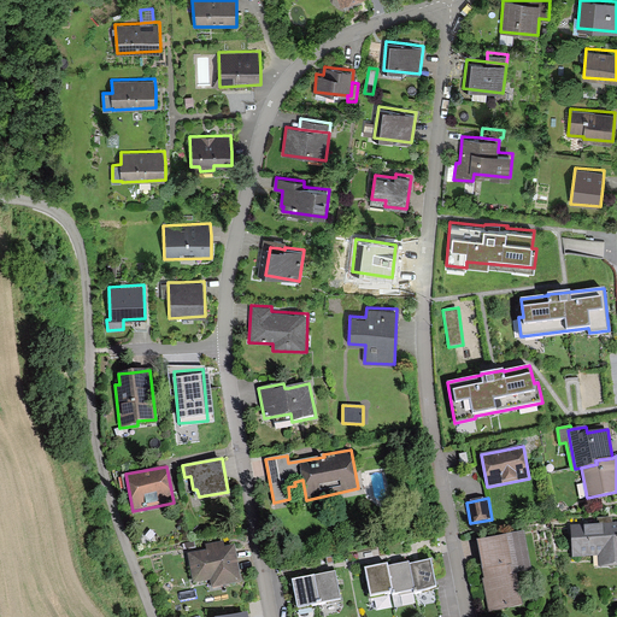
[(598,523),(570,526),(573,557),(598,556),(598,566),(616,564),(616,522),(612,522),(605,523),(598,523)]
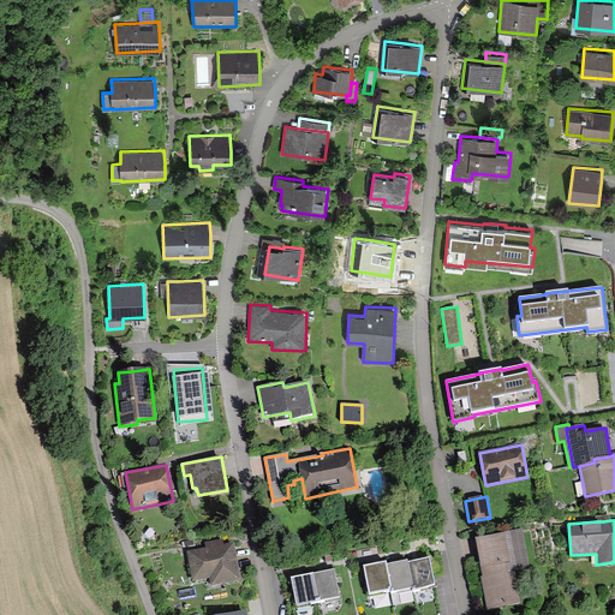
[(523,529),(476,538),(483,577),(481,577),(488,610),(521,603),(514,572),(530,568),(523,529)]
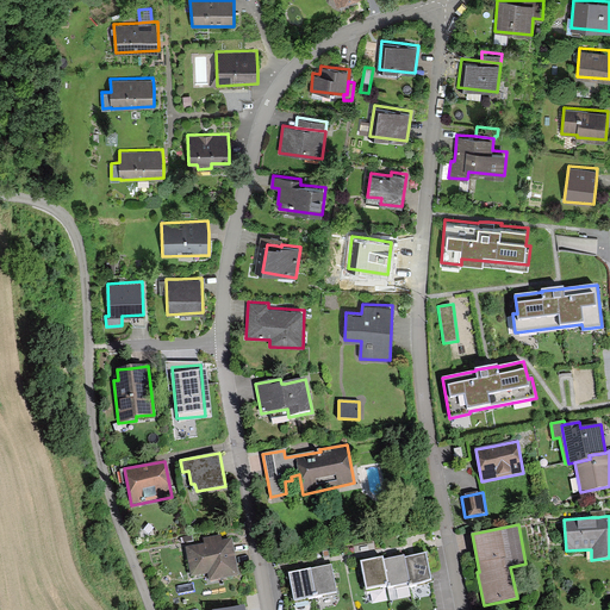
[(205,545),(186,548),(191,578),(209,574),(210,583),(238,577),(232,540),(223,541),(213,543),(205,545)]
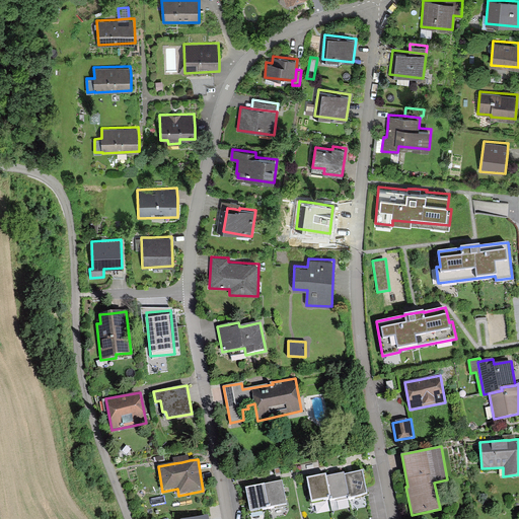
[(349,475),(345,476),(349,500),(367,496),(363,472),(349,475)]
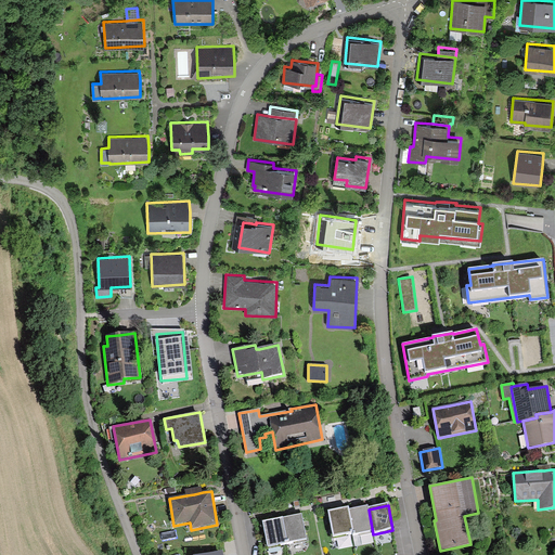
[(355,510),(349,511),(353,534),(355,536),(360,534),(360,537),(373,534),(369,510),(369,507),(355,510)]
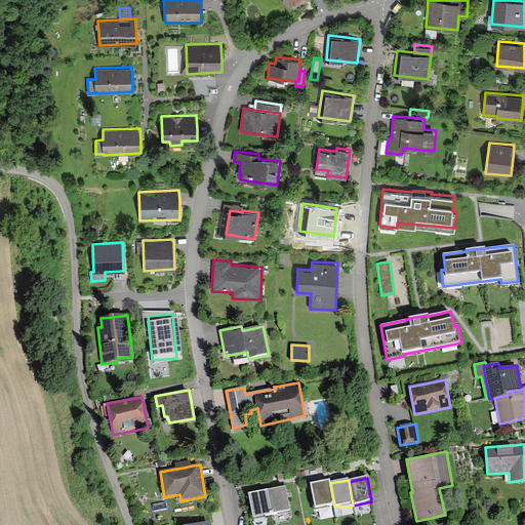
[(316,483),(311,484),(315,509),(334,506),(330,483),(330,481),(316,483)]
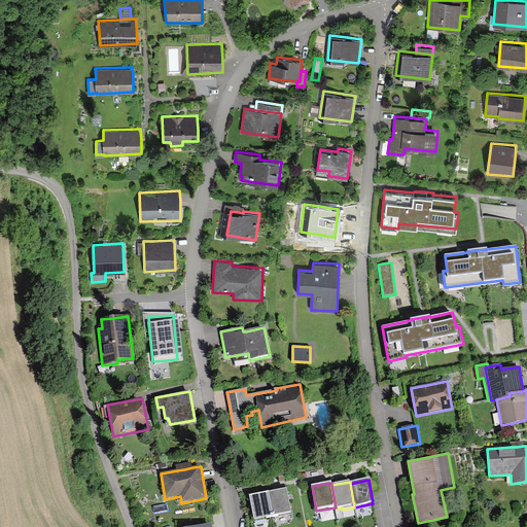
[(277,492),(269,493),(273,517),(291,514),(287,490),(277,492)]
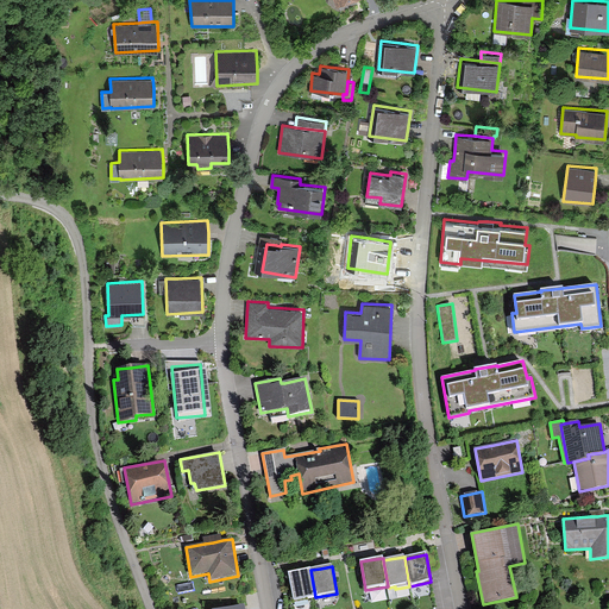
[(300,572),(289,575),(294,602),(315,597),(311,570),(300,572)]
